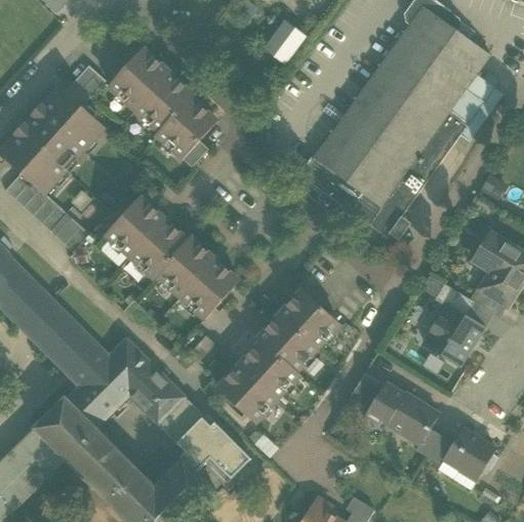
[(46,0),(54,8),(62,0),(46,0)]
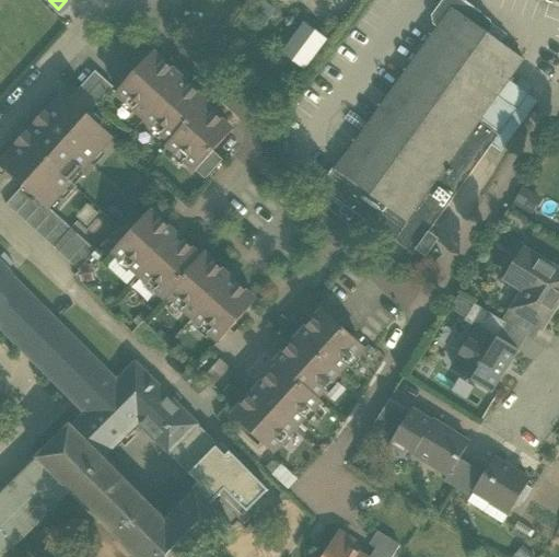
[(487,32),(490,25),(490,18),(465,0),(439,0),(430,12),(432,22),(438,24),(451,6),(487,32)]
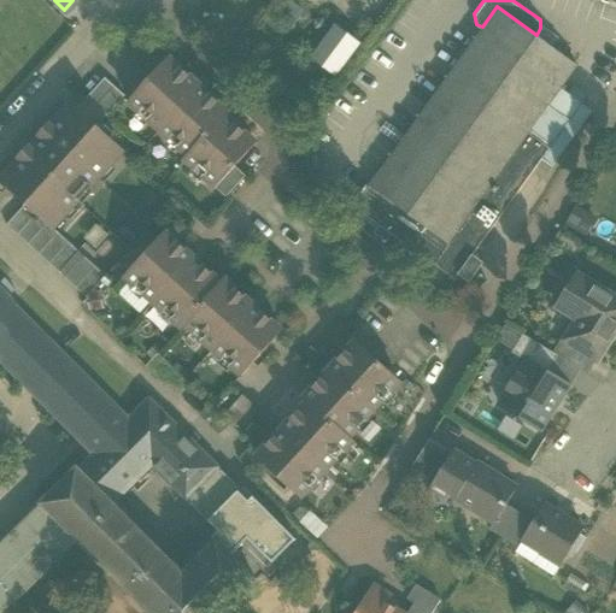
[(355,205),(453,277),(540,157),(551,164),(591,108),(559,86),(559,84),(575,63),(537,35),(497,6),(482,27),(467,48),(468,48),(355,205)]
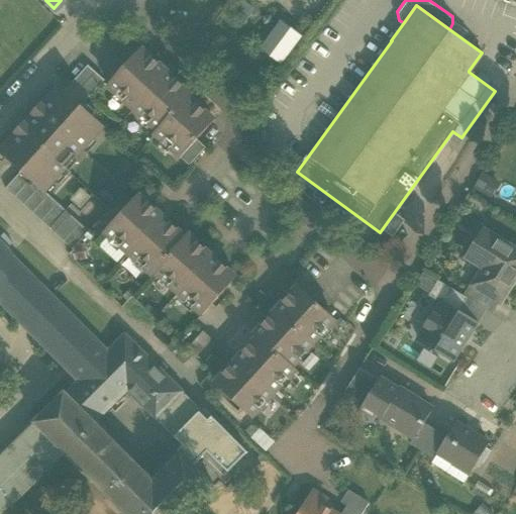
[(255,47),(280,61),(298,29),(274,16),(255,47)]
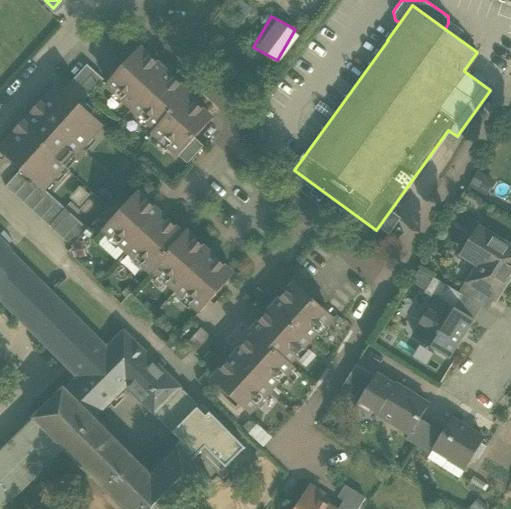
[(139,46),(106,83),(155,128),(186,94),(189,91),(139,46)]
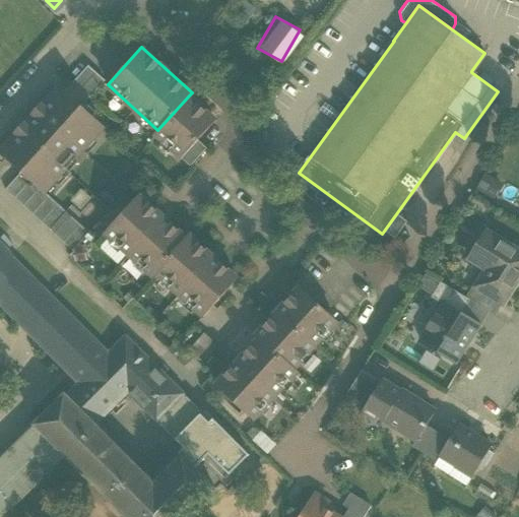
[(87,63),(71,80),(80,88),(95,71),(87,63)]
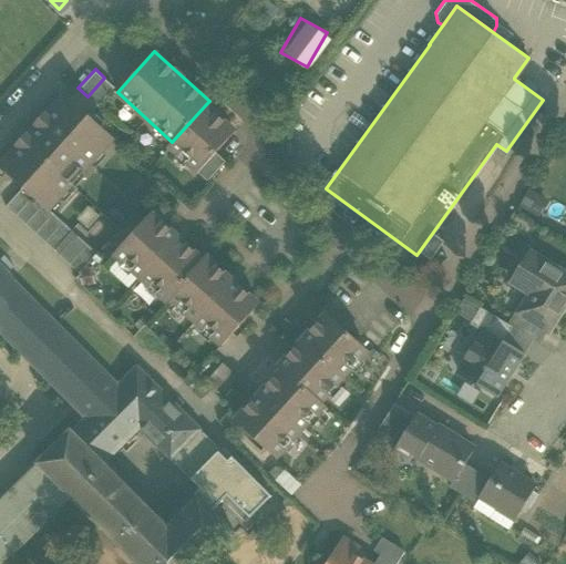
[(104,78),(88,96),(96,104),(113,85),(104,78)]
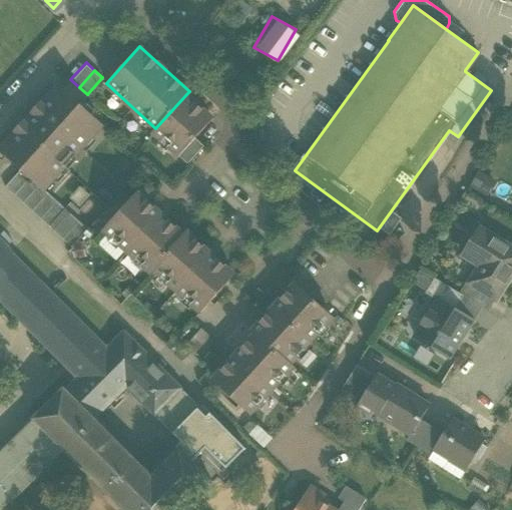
[(70,79),(68,77),(60,86),(79,103),(87,94),(79,87),(70,79)]
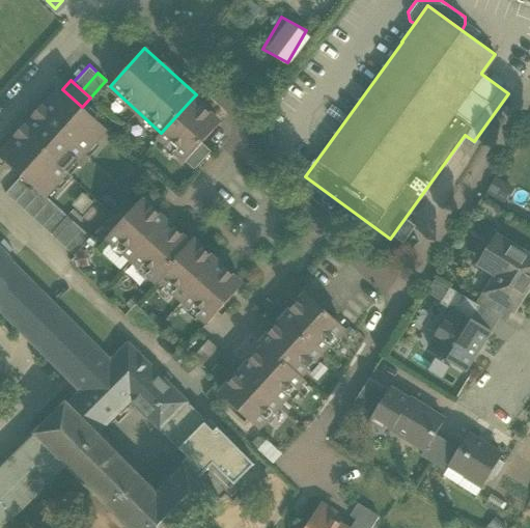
[(61,88),(44,107),(42,105),(33,114),(35,116),(26,127),(24,124),(16,133),(18,135),(1,155),(21,173),(44,193),(65,169),(64,168),(81,149),(82,151),(104,128),(82,107),(62,89),(61,88)]
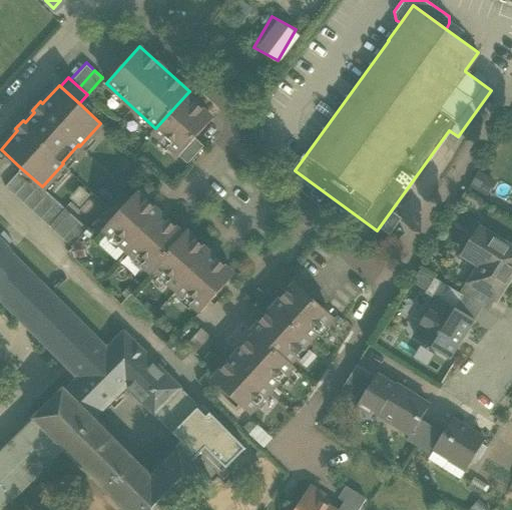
[(155,128),(153,131),(177,153),(194,136),(211,116),(186,94),(155,128)]
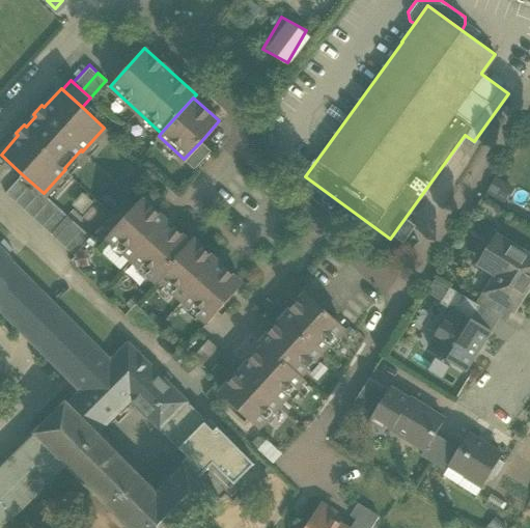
[(201,141),(184,159),(193,168),(210,149),(201,141)]
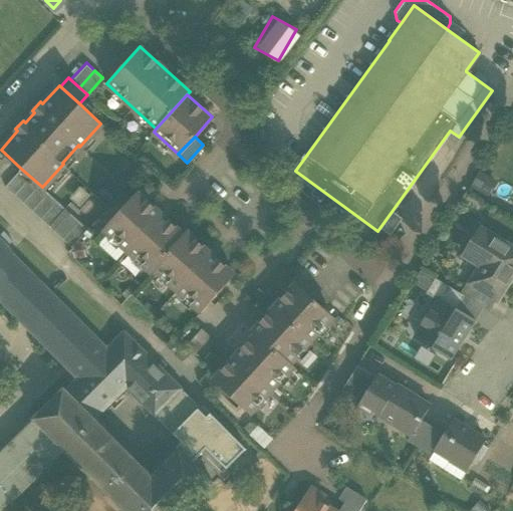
[(42,187),(20,168),(4,185),(48,225),(64,207),(42,187)]
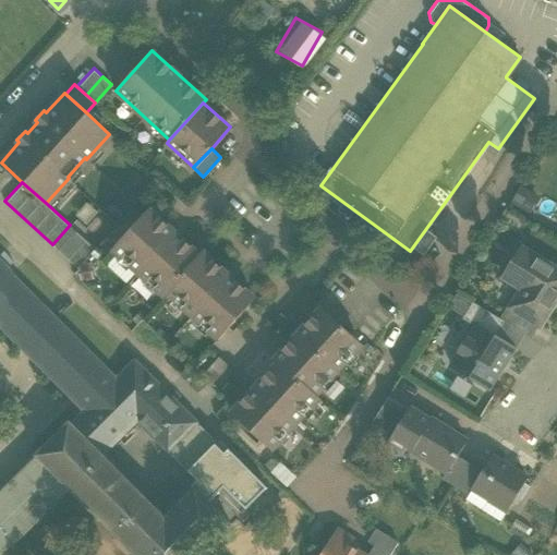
[(200,254),(149,208),(112,249),(164,294),(166,291),(200,254)]
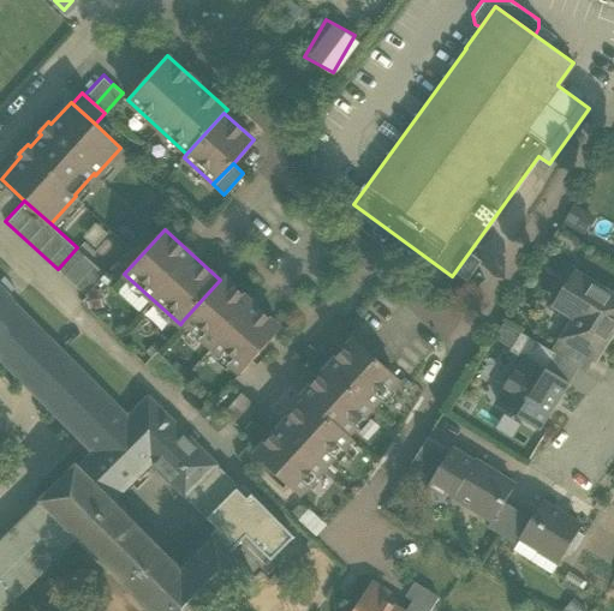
[(83,253),(64,274),(84,293),(103,273),(83,253)]
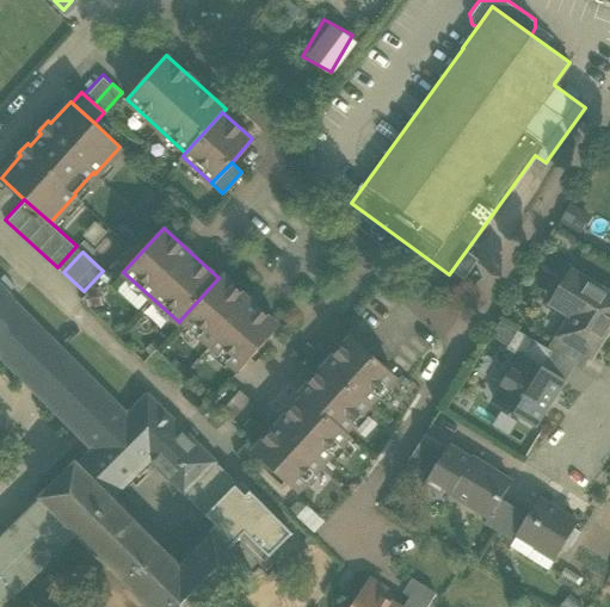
[(609,323),(609,291),(571,268),(550,301),(571,314),(558,334),(586,352),(591,354),(609,323)]
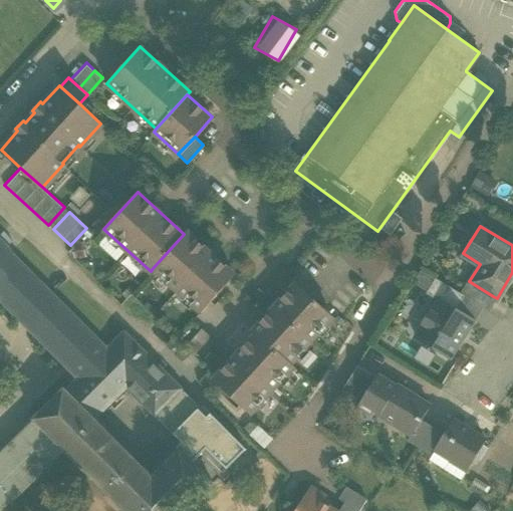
[(234,273),(187,231),(184,234),(153,268),(200,310),(234,273)]
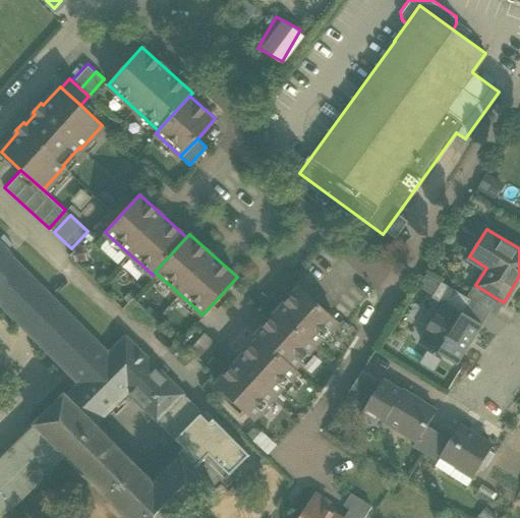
[(11,507),(64,454),(128,517),(183,517),(215,487),(181,454),(153,482),(95,423),(127,391),(175,439),(201,411),(125,334),(107,352),(0,244),(0,305),(77,383),(64,395),(64,394),(34,423),(35,424),(0,458),(0,515),(10,506),(11,507)]
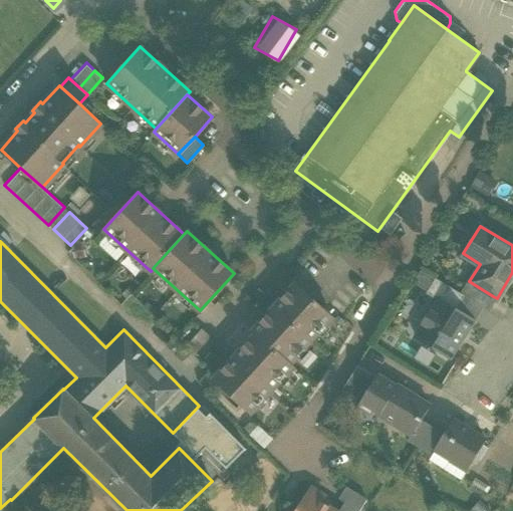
[(462,292),(434,276),(425,291),(438,299),(438,297),(455,307),(464,294),(462,292)]
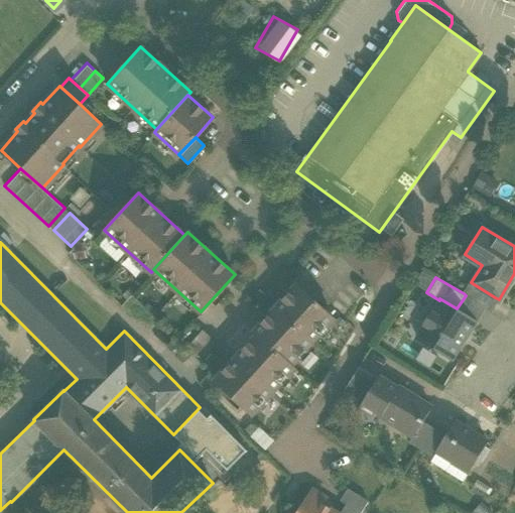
[(495,297),(471,282),(464,293),(466,295),(488,308),(495,297)]
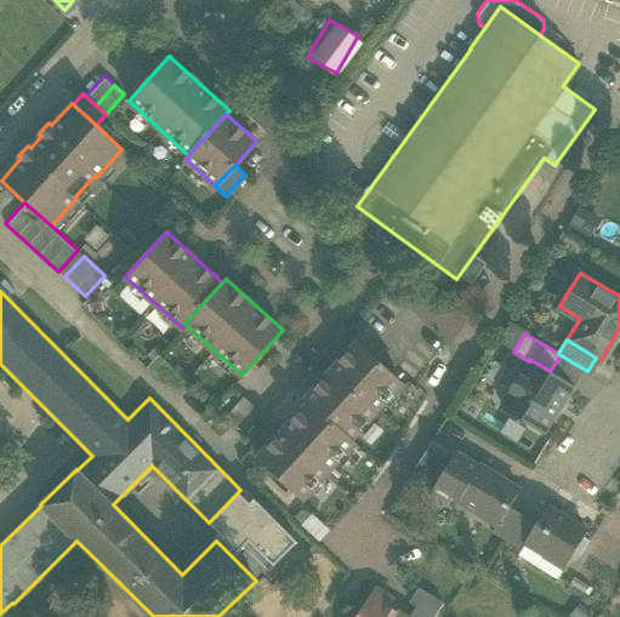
[(402,382),(357,341),(330,370),(375,410),(402,382)]
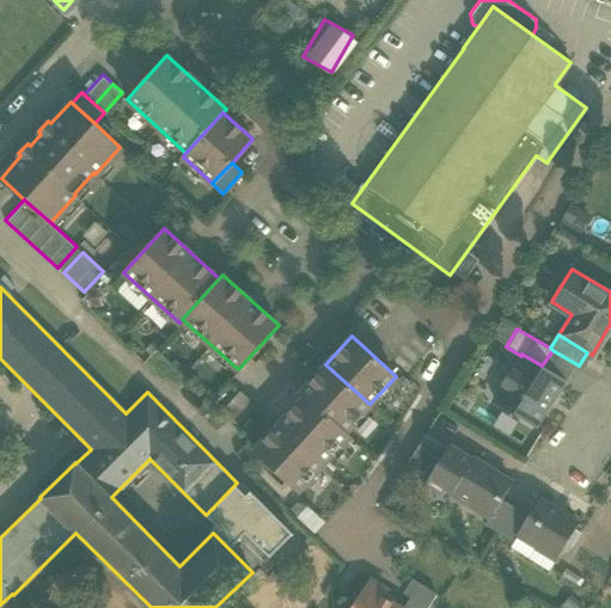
[(542,366),(521,354),(521,356),(515,366),(514,364),(513,367),(508,370),(505,375),(502,380),(501,385),(500,387),(501,387),(494,399),(535,423),(562,379),(542,366)]
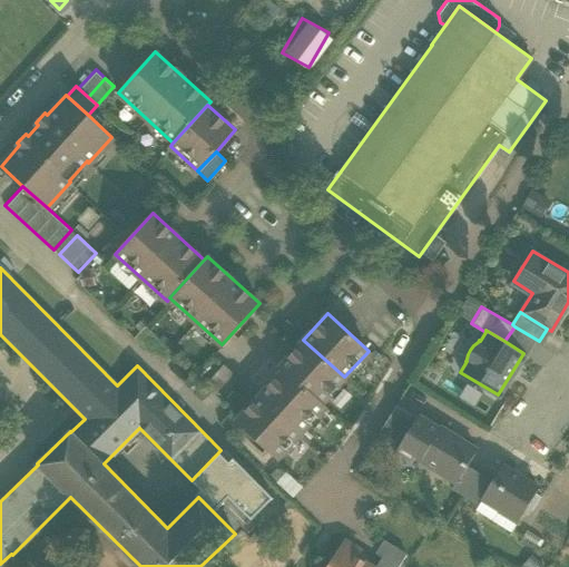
[(344,377),(303,340),(280,365),(283,369),(321,402),(344,377)]
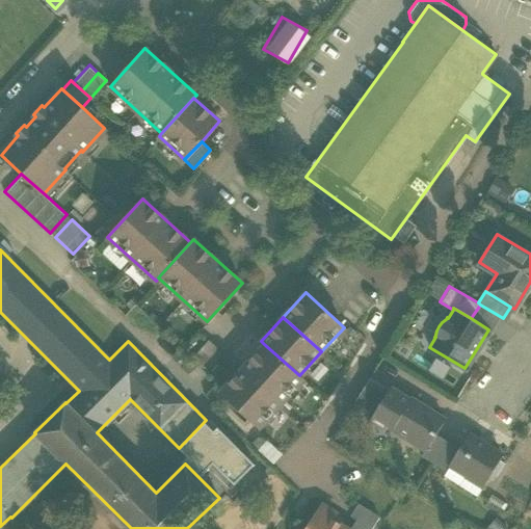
[(194,350),(202,359),(216,347),(209,338),(194,350)]
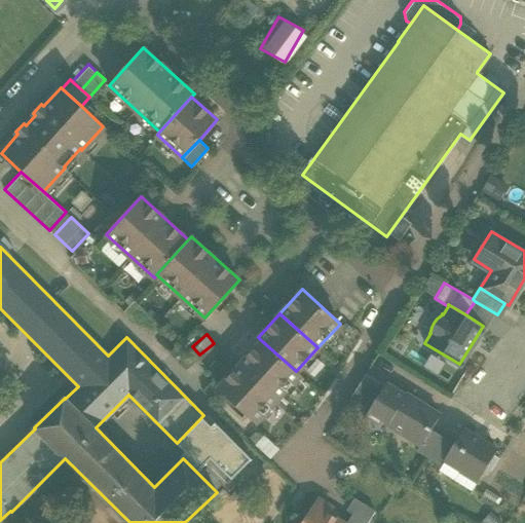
[(296,371),(261,340),(218,387),(256,422),(299,374),(296,371)]
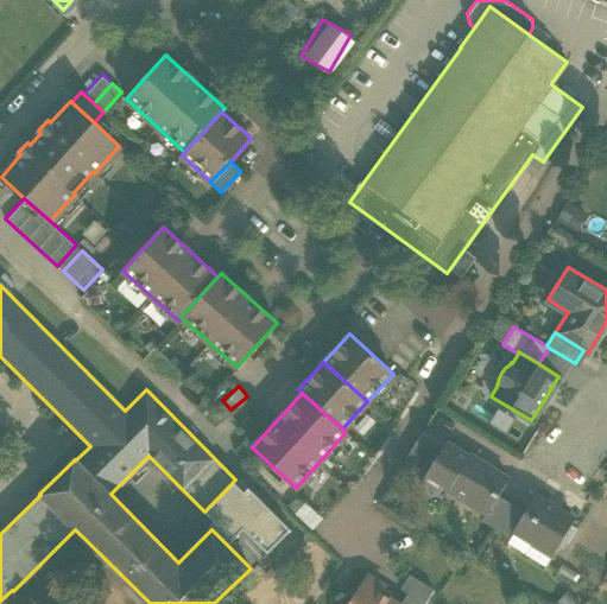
[(195,406),(214,425),(223,415),(204,396),(195,406)]
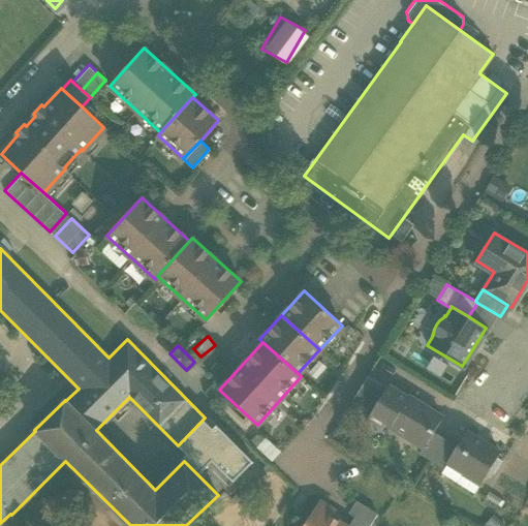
[(386,385),(367,374),(351,399),(371,411),(386,387),(386,385)]
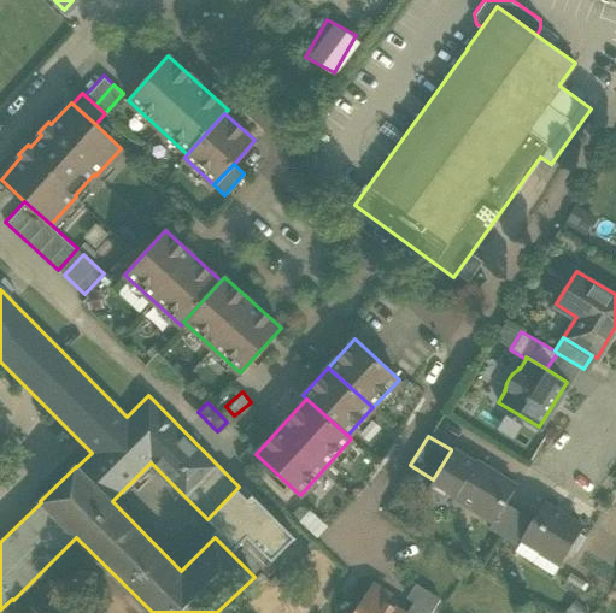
[(515,484),(476,460),(474,463),(452,448),(451,449),(451,451),(433,479),(426,489),(428,490),(435,481),(456,493),(455,495),(493,519),(505,501),(515,484)]
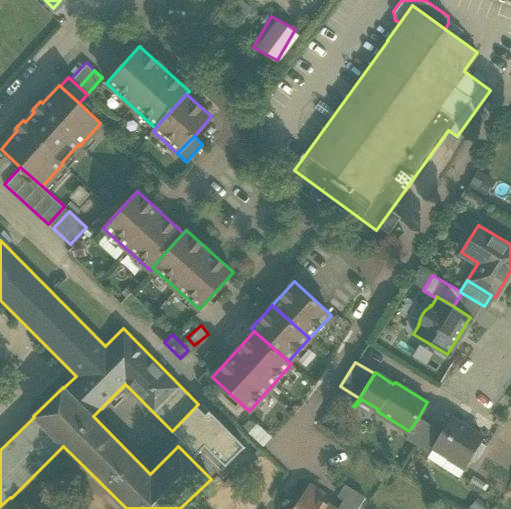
[(430,423),(419,416),(409,431),(405,437),(417,444),(430,423)]
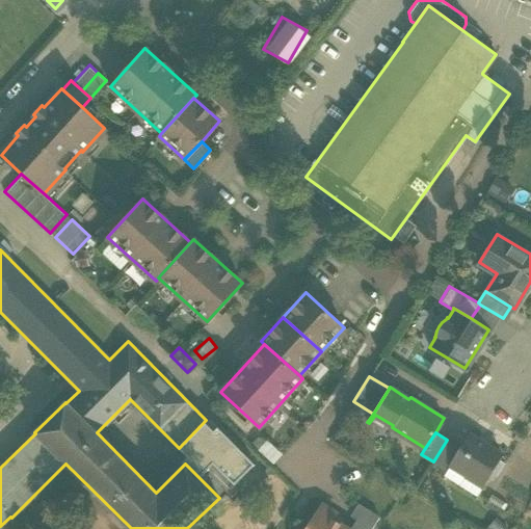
[(502,454),(468,432),(458,447),(449,463),(450,464),(446,470),(444,473),(477,494),(502,454)]
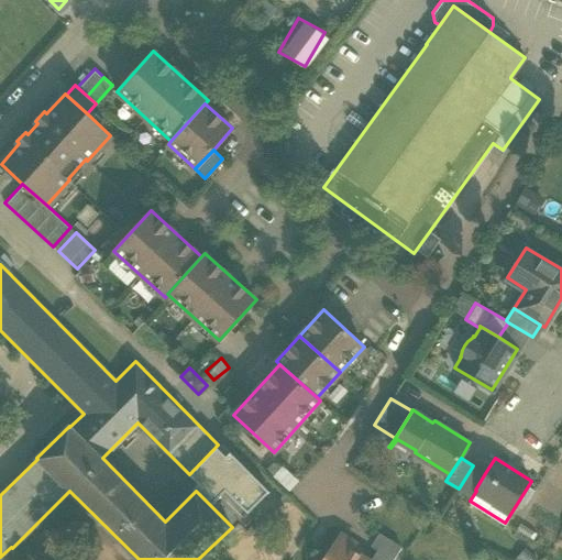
[(485,473),(473,465),(459,489),(472,497),(476,491),(475,490),(485,473)]
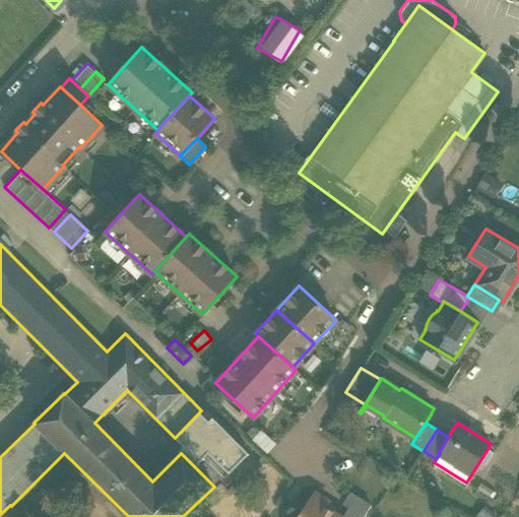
[(328,501),(313,492),(297,516),(340,516),(325,507),(328,501)]
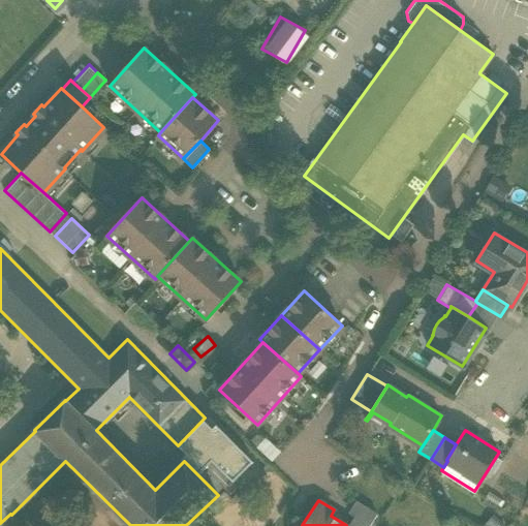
[(376,513),(356,500),(349,512),(359,518),(369,524),(376,513)]
